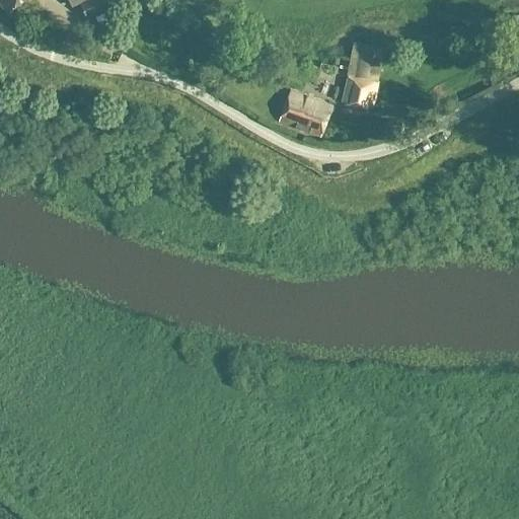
[(25,0),(0,0),(0,8),(5,16),(25,0)]
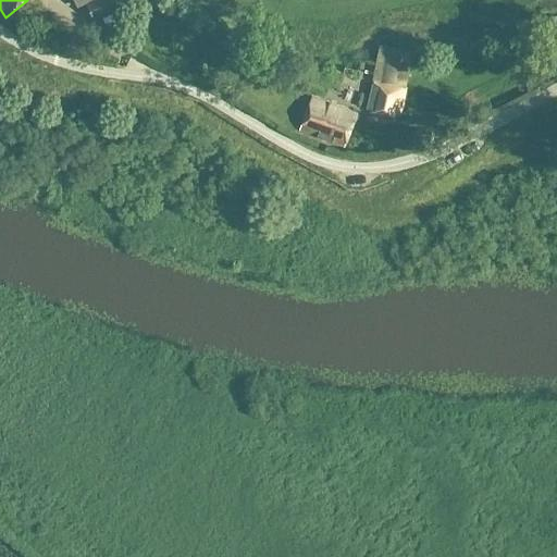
[(118,10),(112,0),(71,0),(76,9),(85,5),(93,22),(118,10)]
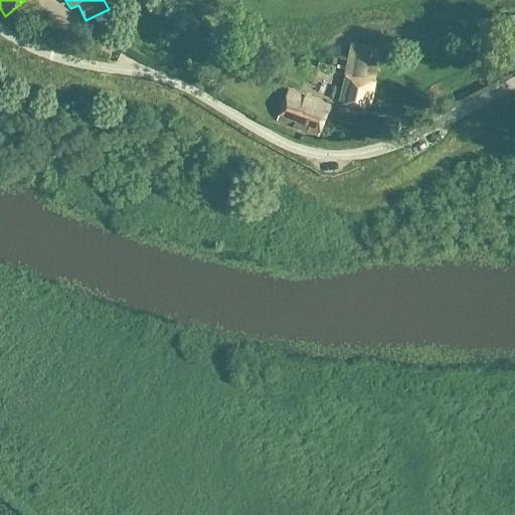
[(372,84),(378,51),(349,45),(338,104),(365,109),(369,83),(372,84)]
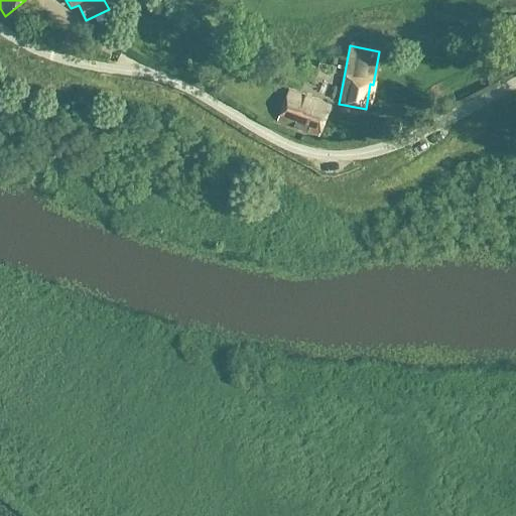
[(283,85),(298,92),(306,77),(289,70),(283,85)]
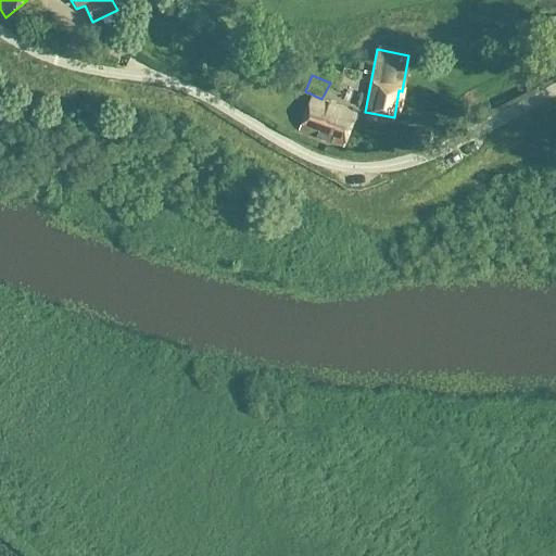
[(342,149),(354,116),(308,100),(298,133),(342,149)]
